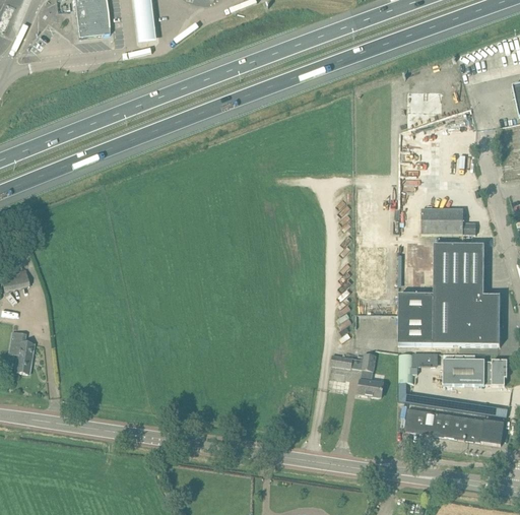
[(74,0),(78,36),(109,33),(110,34),(110,30),(110,28),(109,26),(105,0),(74,0)]
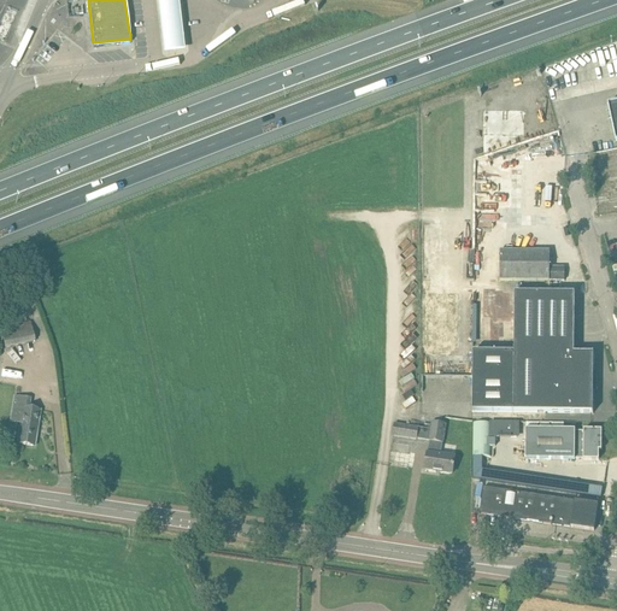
[(159,0),(166,54),(186,53),(180,0),(159,0)]
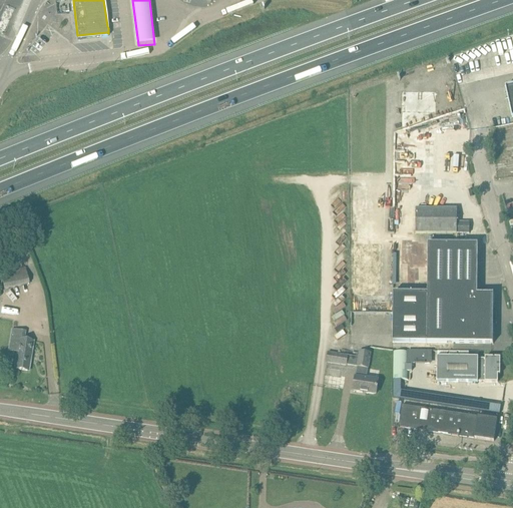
[(403,167),(440,167),(441,87),(404,86),(403,167)]
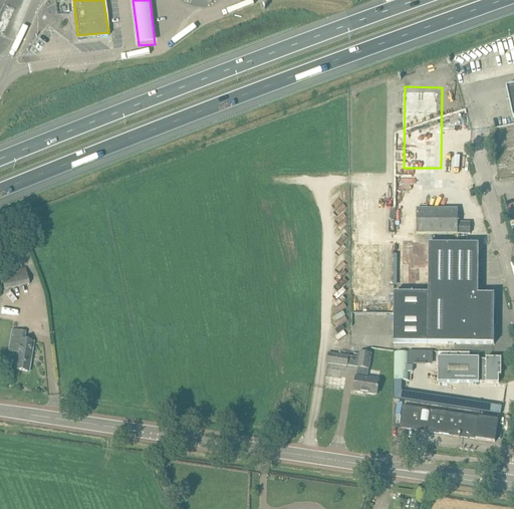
[(417,229),(457,229),(470,230),(470,219),(458,219),(458,205),(418,204),(417,229)]
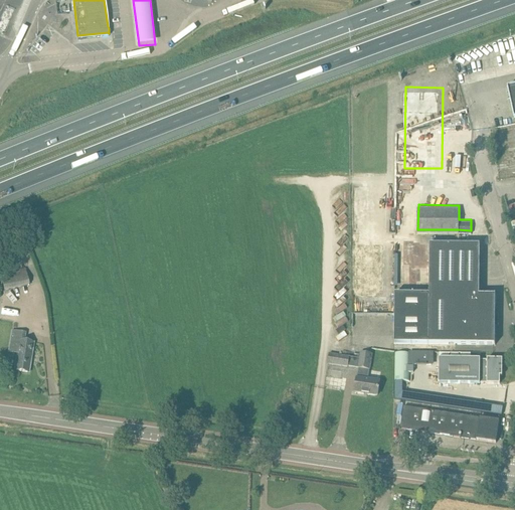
[(479,291),(480,240),(430,240),(430,291),(394,290),(394,339),(428,340),(494,340),(494,341),(495,341),(495,329),(494,329),(494,320),(498,320),(498,321),(499,321),(499,311),(498,311),(495,311),(495,302),(495,291),(479,291)]
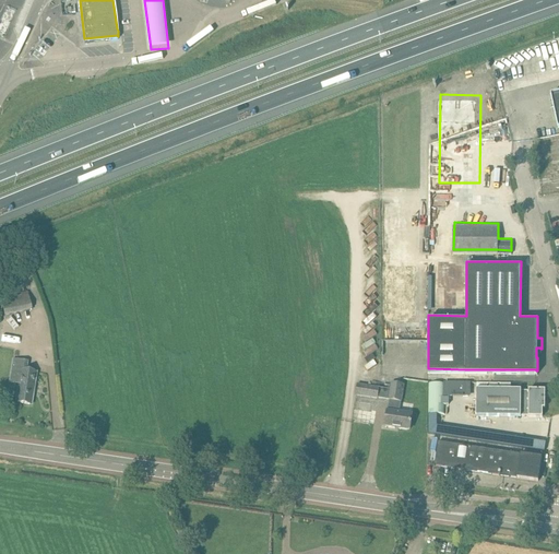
[(32,306),(27,286),(1,293),(4,311),(32,306)]
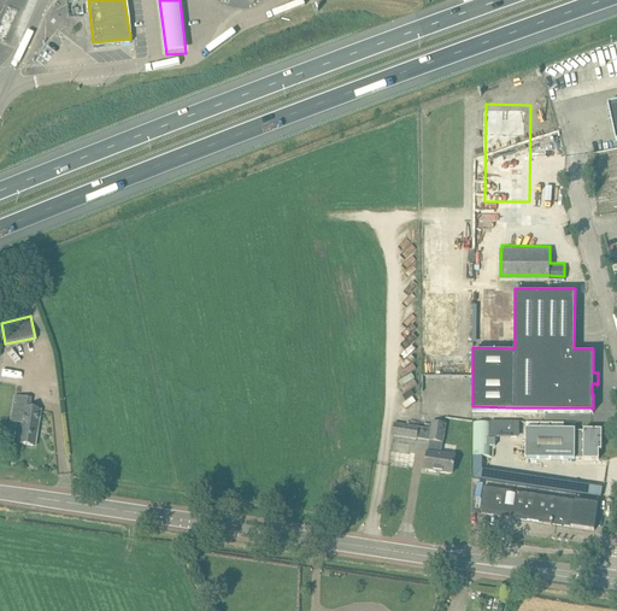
[(451,372),(427,374),(428,387),(451,386),(451,372)]
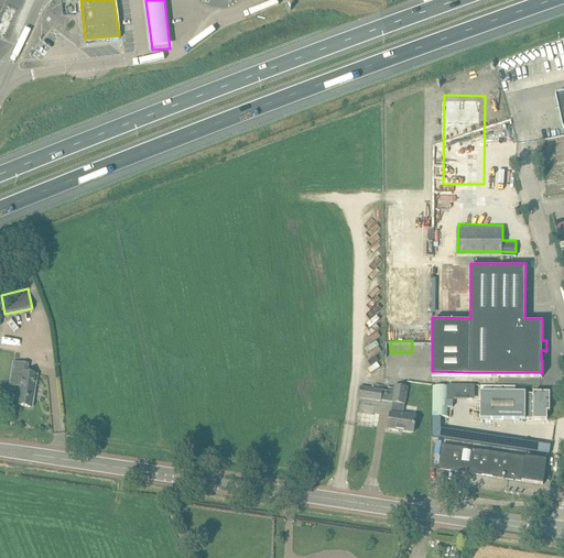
[(15,401),(31,403),(36,370),(26,369),(28,360),(13,358),(10,380),(19,382),(15,401)]
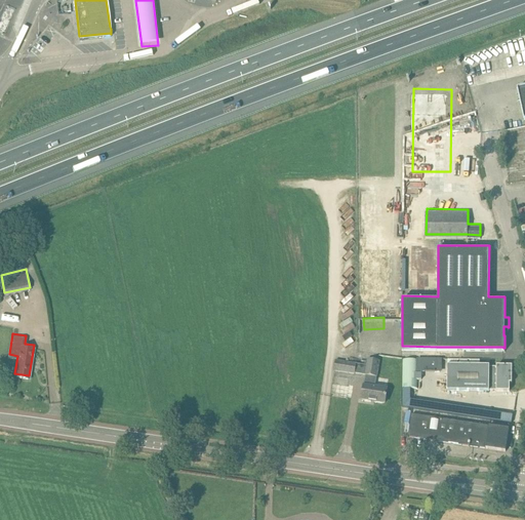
[(402,354),(402,384),(416,384),(416,375),(421,375),(421,369),(417,369),(417,367),(440,367),(440,355),(417,354),(402,354)]
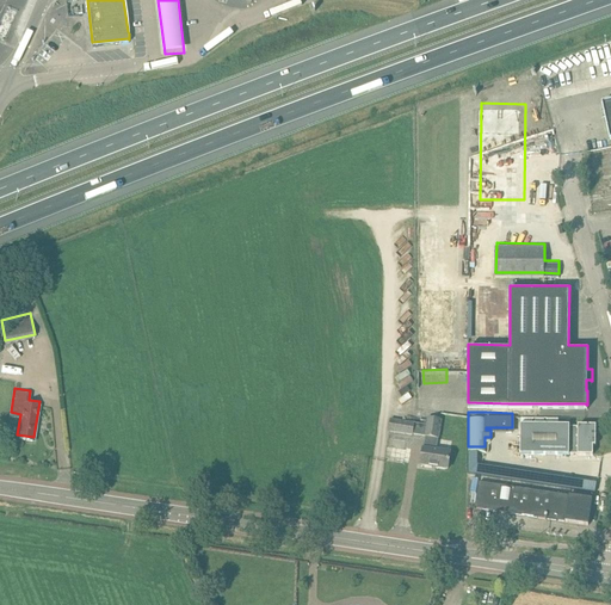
[(448,464),(450,448),(437,445),(442,414),(429,413),(424,443),(421,460),(448,464)]
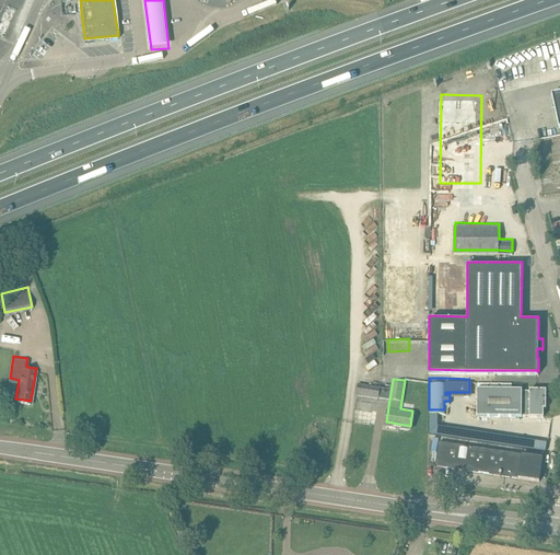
[(359,380),(357,391),(378,394),(381,383),(359,380)]
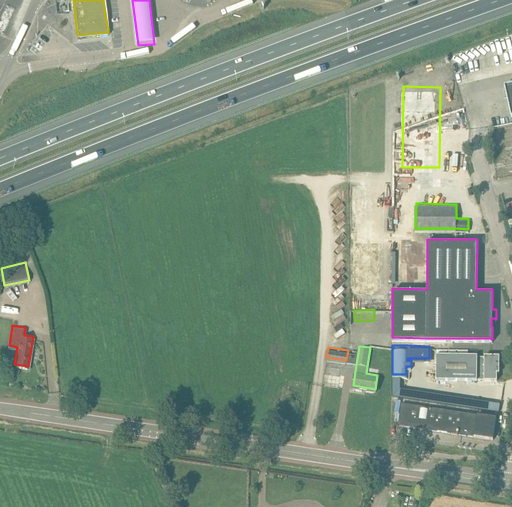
[(484,377),(497,377),(497,369),(499,369),(499,352),(484,352),(484,353),(477,353),(477,352),(436,352),(436,376),(477,377),(477,376),(484,376),(484,377)]
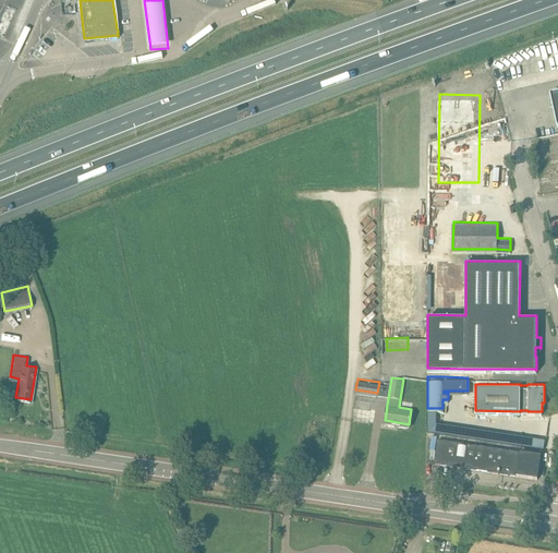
[(500,437),(518,437),(518,428),(500,428),(500,437)]
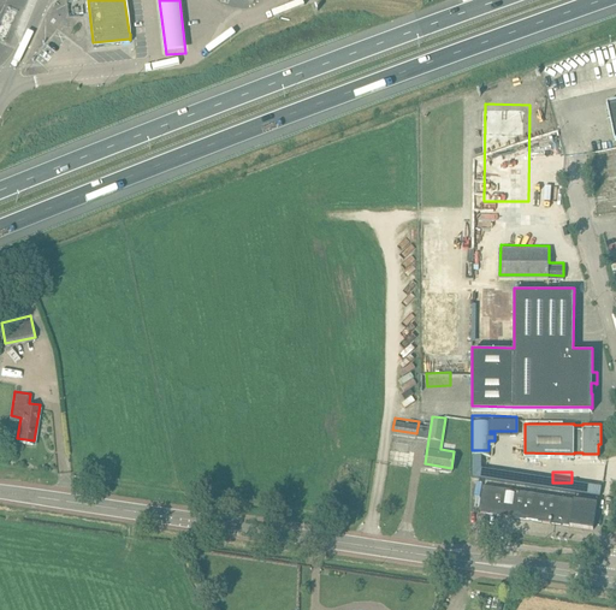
[(597,498),(507,485),(483,481),(479,508),(593,525),(597,498)]
